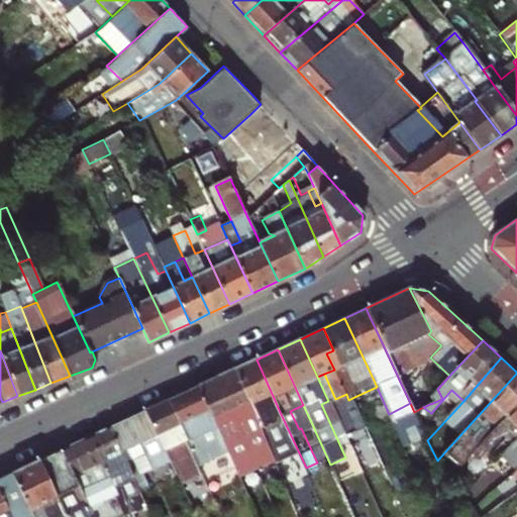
[(271,419),(281,414),(256,359),(234,370),(271,449),(273,454),(284,449),(279,438),(271,419)]
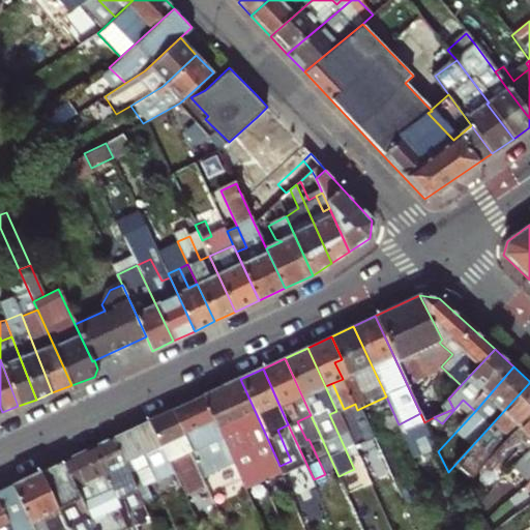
[(241,479),(277,461),(240,379),(204,396),(235,464),(241,479)]
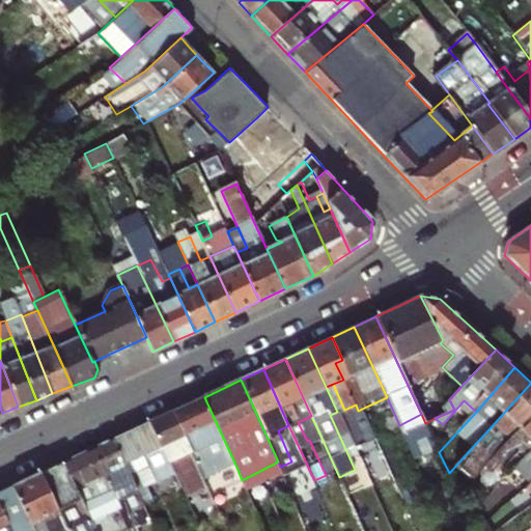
[(347,416),(344,410),(333,384),(326,387),(337,412),(341,419),(347,416)]
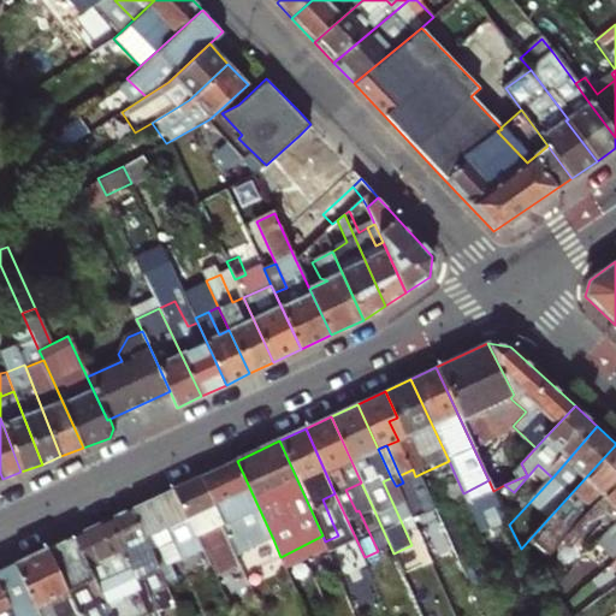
[(549,556),(569,533),(615,481),(615,445),(531,538),(545,550),(549,556)]
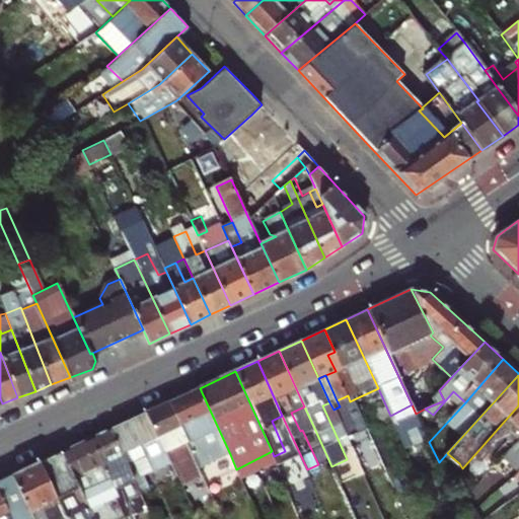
[(198,469),(230,454),(200,388),(166,403),(198,469)]
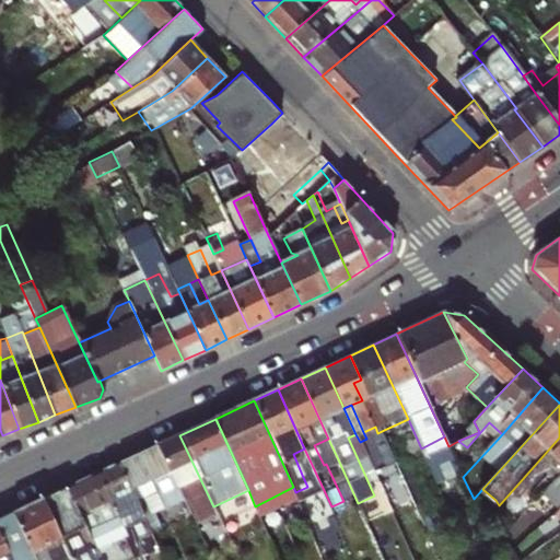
[(373,453),(385,447),(377,433),(375,427),(363,432),(366,439),(373,453)]
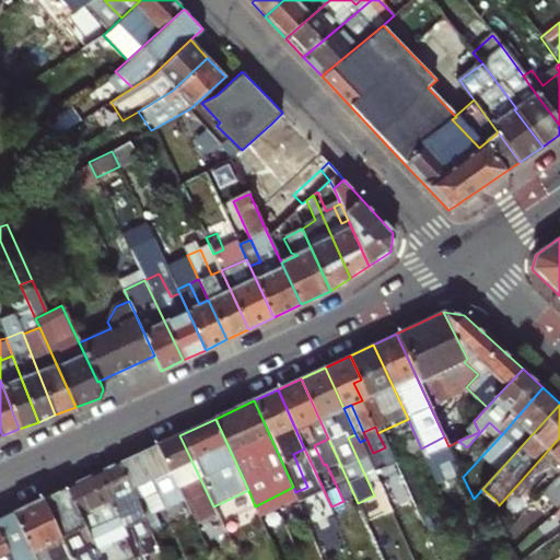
[(364,474),(372,470),(360,442),(356,434),(348,438),(364,474)]
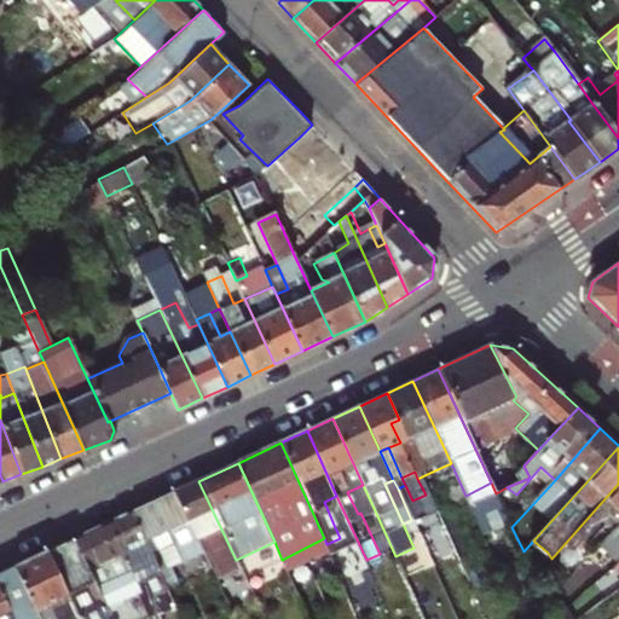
[(236,560),(198,481),(173,495),(201,555),(209,573),(236,560)]
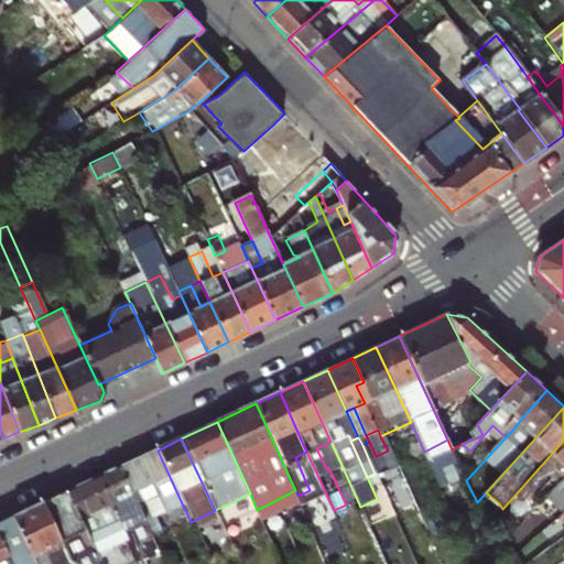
[(434,472),(457,459),(452,449),(447,440),(424,452),(434,472)]
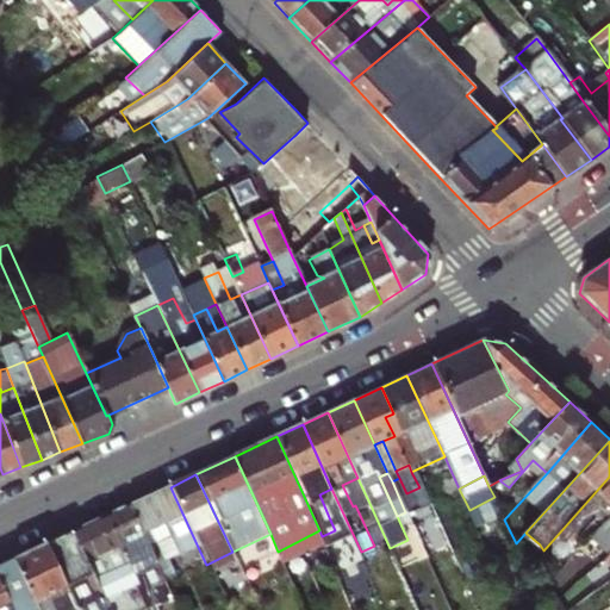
[(609,477),(564,528),(582,545),(609,512),(609,477)]
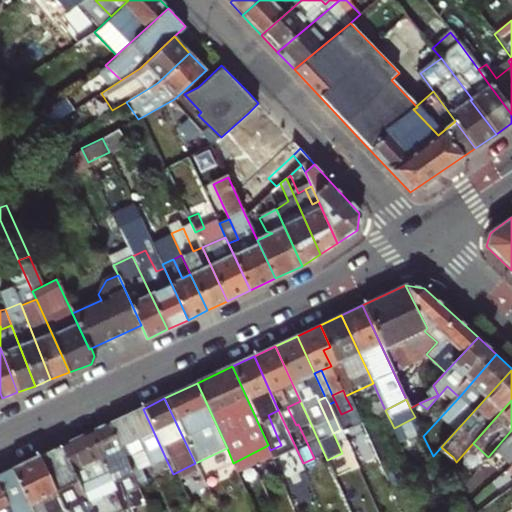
[(298,424),(309,420),(300,401),(287,407),(296,425),(298,424)]
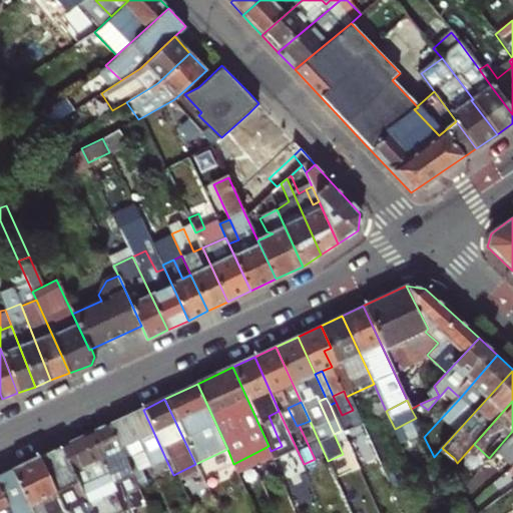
[(166,460),(143,410),(128,417),(151,467),(166,460)]
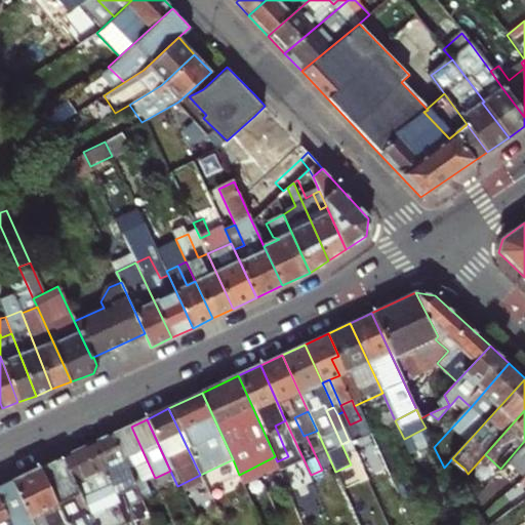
[(283,445),(294,440),(285,420),(275,426),(283,445)]
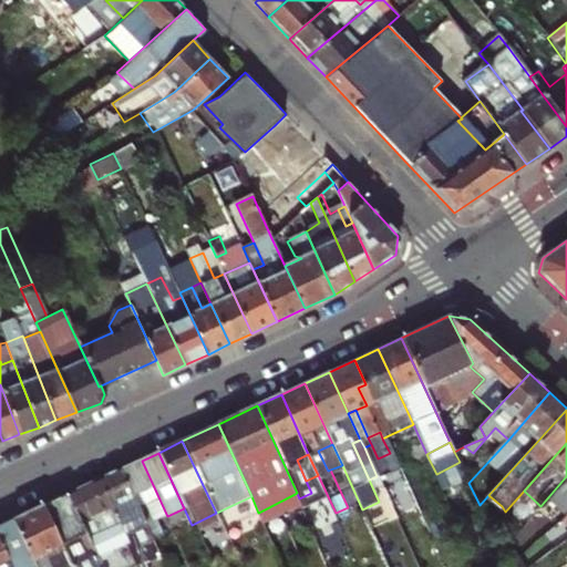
[(155,522),(167,516),(142,461),(119,471),(152,544),(163,538),(155,522)]
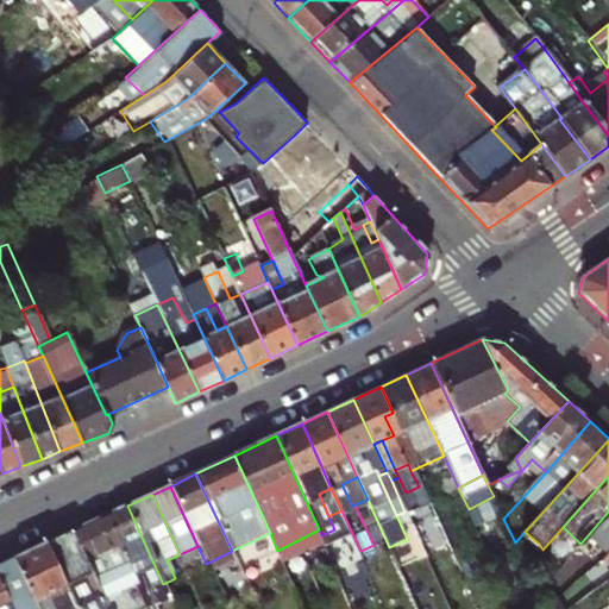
[(174,608),(163,584),(127,506),(107,516),(129,563),(136,577),(150,570),(158,586),(152,589),(161,608),(174,608)]
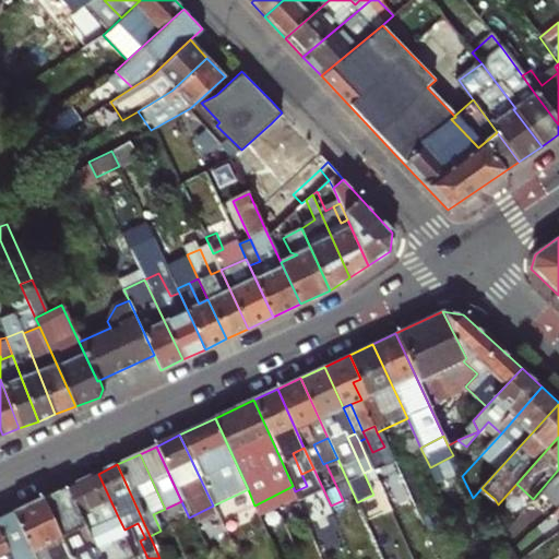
[(557,484),(558,485),(558,470),(533,499),(531,501),(545,513),(554,504),(545,496),(557,484)]
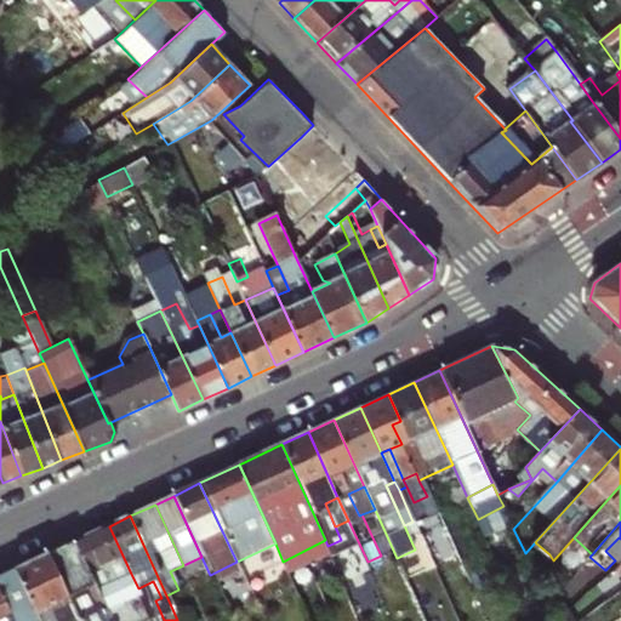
[(96,591),(131,574),(109,527),(74,543),(96,591)]
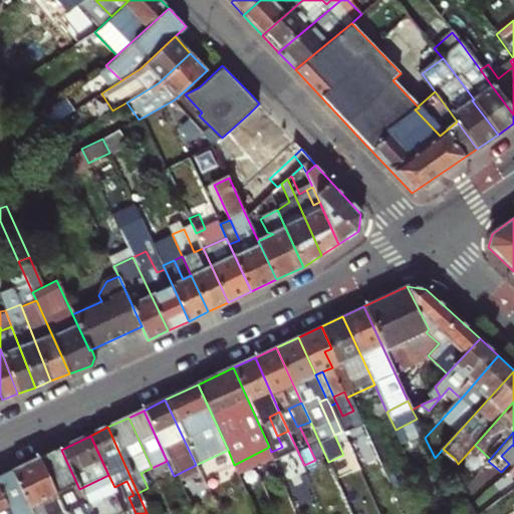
[(509,464),(513,468),(513,467),(513,446),(512,445),(501,456),(509,464)]
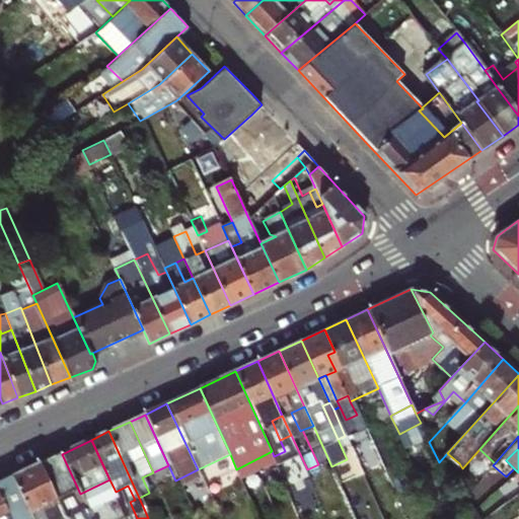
[(91,518),(84,503),(81,497),(80,494),(62,454),(40,464),(66,518),(91,518)]
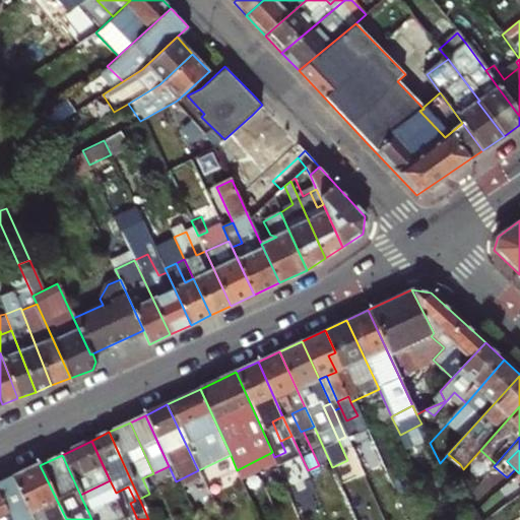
[(66,519),(40,465),(11,478),(30,516),(42,511),(46,519),(66,519)]
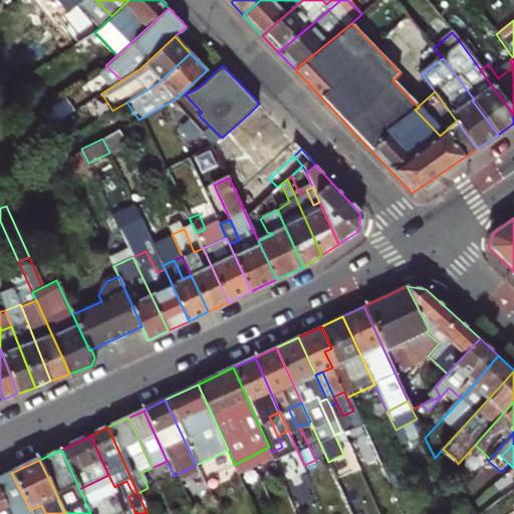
[(513,467),(513,468),(509,473),(486,491),(492,499),(513,481),(513,467)]
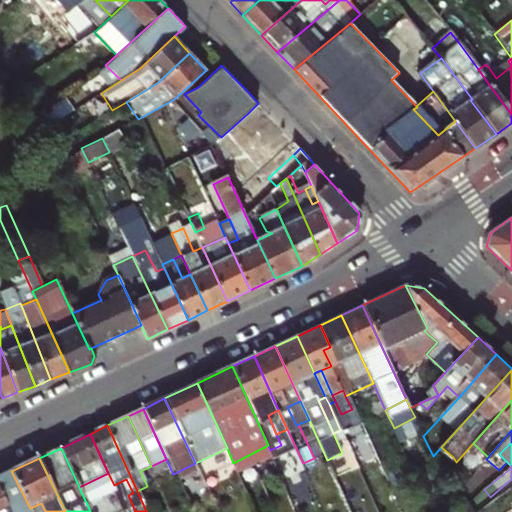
[(31,511),(30,508),(11,471),(0,475),(0,492),(10,511),(31,511)]
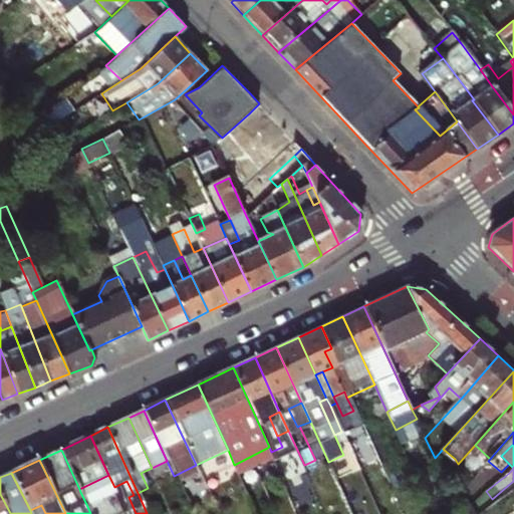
[(83,498),(91,494),(88,488),(80,492),(83,498)]
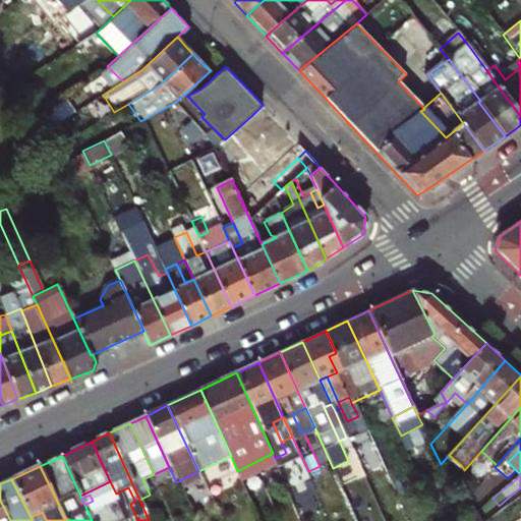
[(10,520),(0,501),(0,520),(10,520)]
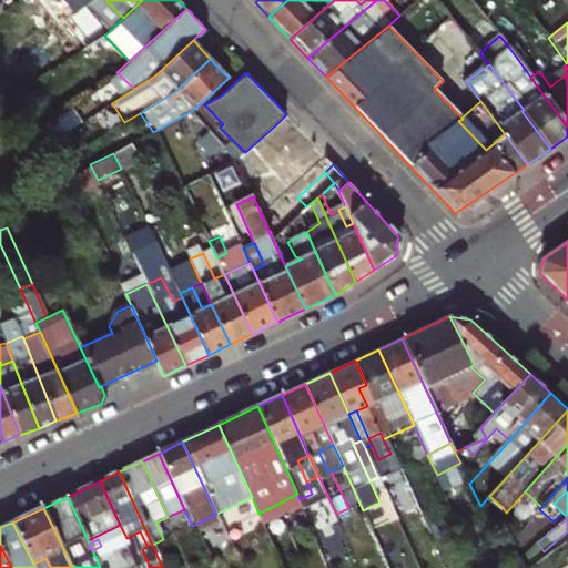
[(34,567),(50,567),(46,558),(33,564),(34,567)]
